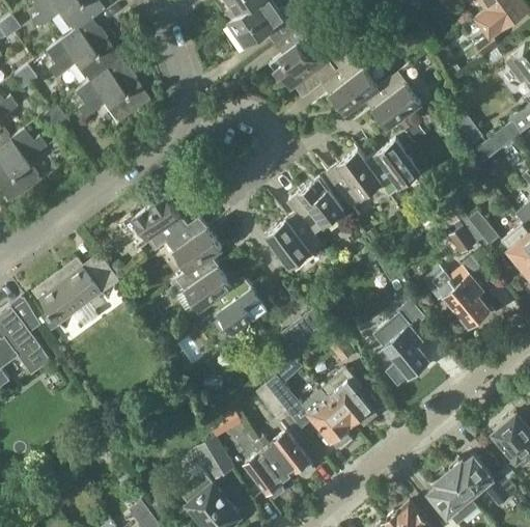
[(31,0),(29,2),(38,14),(31,19),(38,29),(59,14),(73,31),(103,9),(95,0),(31,0)]
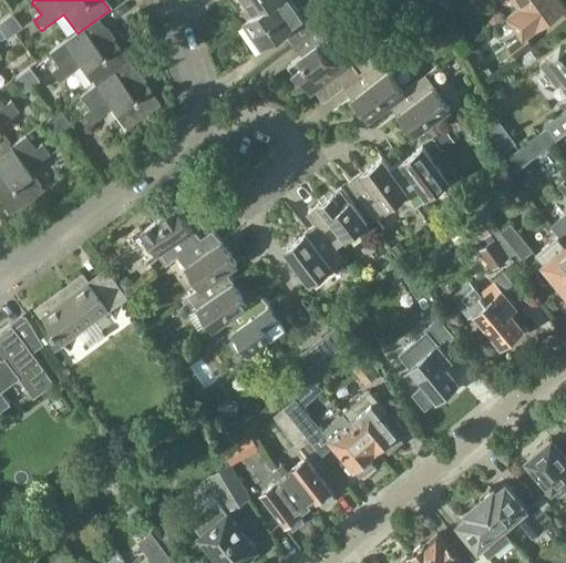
[(238,0),(247,12),(238,20),(244,27),(280,0),(238,0)]
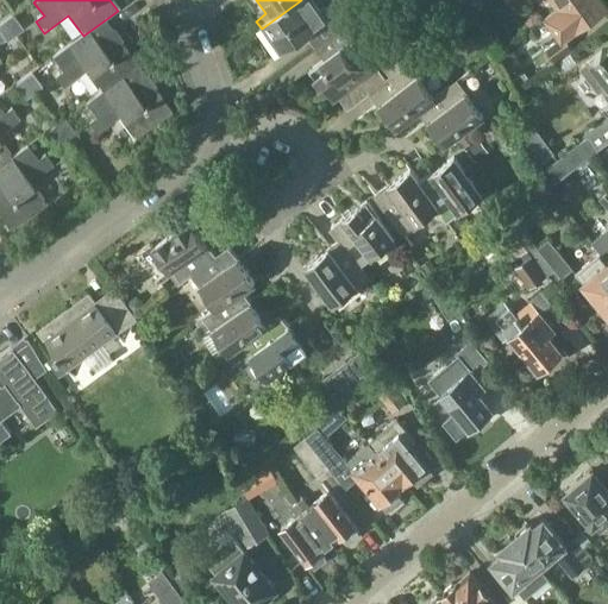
[(301,0),(262,29),(281,57),(307,39),(314,50),(348,29),(340,17),(328,24),(312,0),(301,0)]
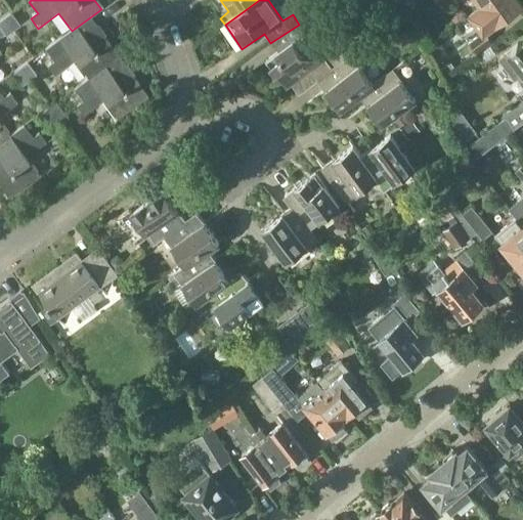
[(453,0),(433,0),(440,9),(453,0)]
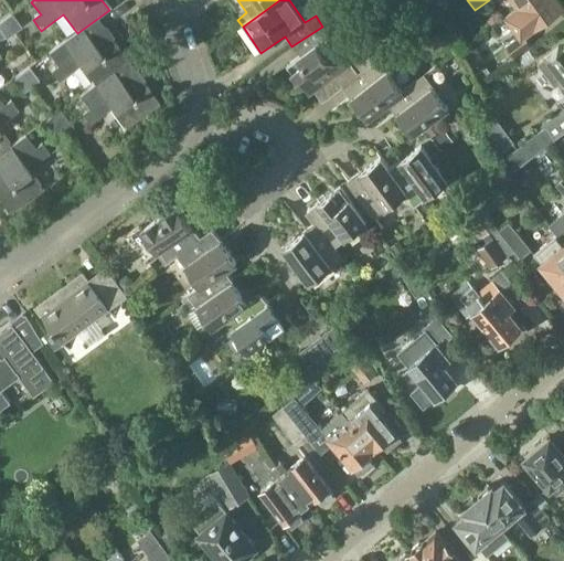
[(555,0),(530,0),(518,9),(518,10),(504,20),(520,40),(503,52),(512,63),(531,49),(523,39),(563,9),(555,0)]
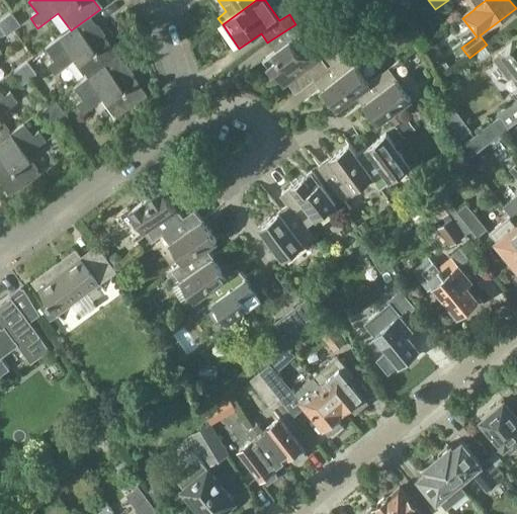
[(486,0),(467,0),(475,8),(486,0)]
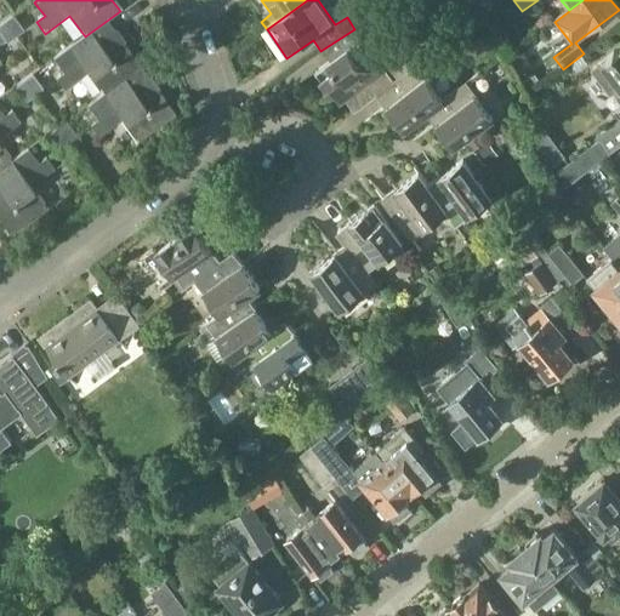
[(479,20),(468,5),(453,18),(464,33),(479,20)]
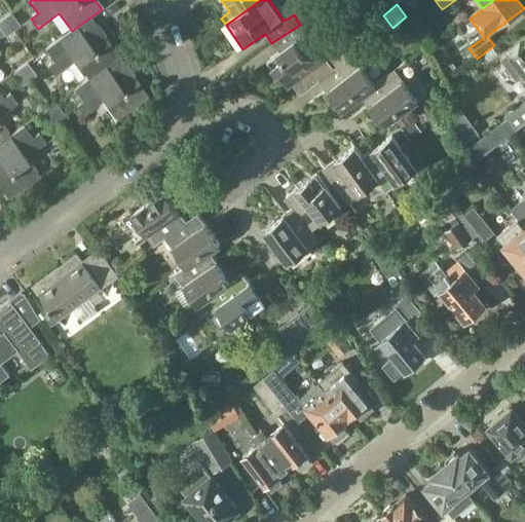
[(102,9),(72,31),(45,51),(53,63),(47,68),(54,78),(75,63),(87,80),(108,67),(118,59),(101,36),(100,37),(87,22),(103,10),(102,9)]
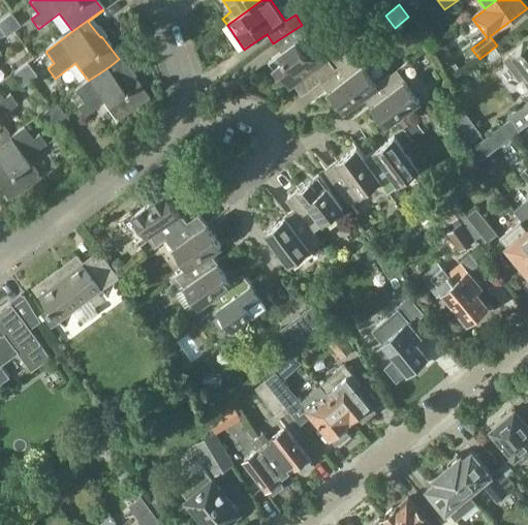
[(12,16),(5,21),(14,34),(22,29),(12,16)]
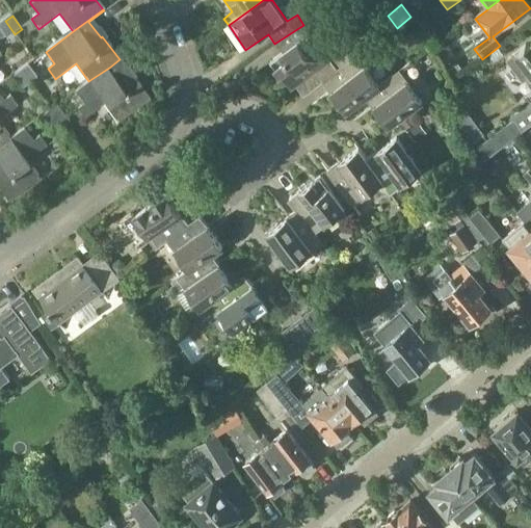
[(15,34),(5,21),(0,25),(0,28),(7,40),(15,34)]
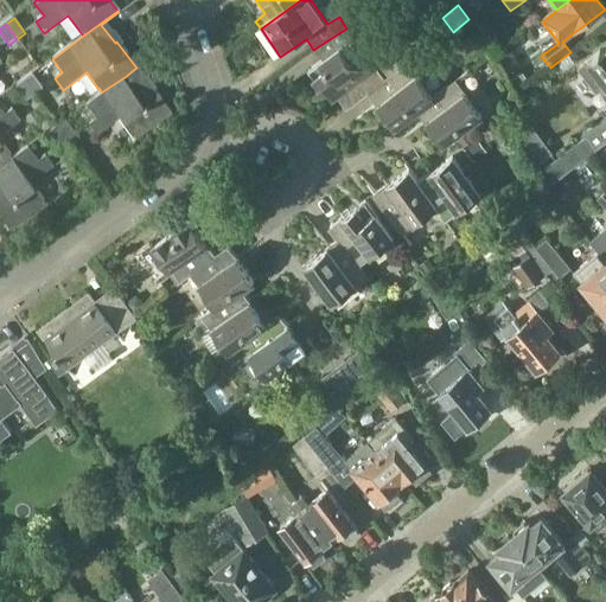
[(403,55),(380,72),(355,39),(308,72),(324,94),(326,91),(333,101),(344,93),(353,104),(369,93),(407,65),(409,63),(403,55)]
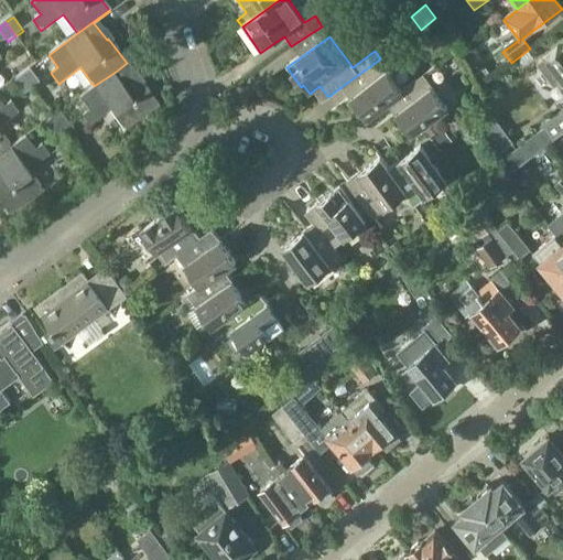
[(562,46),(538,66),(553,87),(559,83),(562,88),(562,46)]
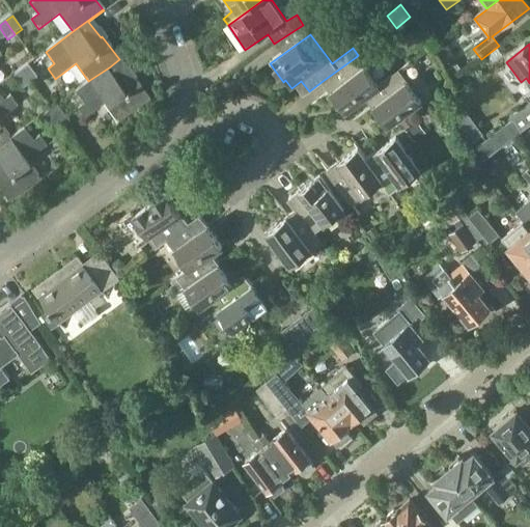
[(356,57),(323,81),(345,112),(365,98),(365,96),(379,87),(356,57)]
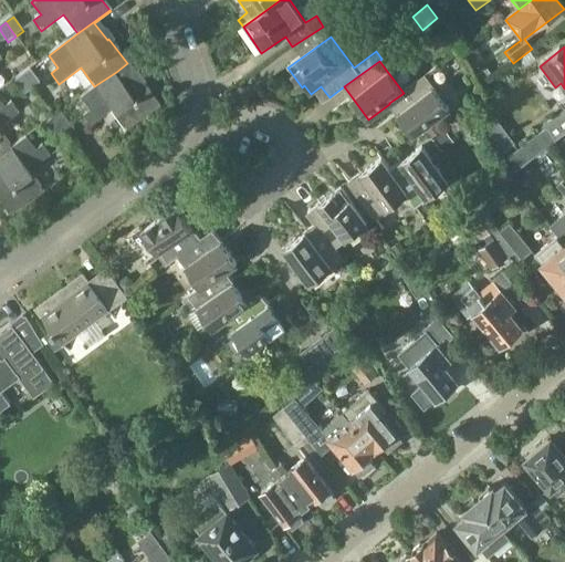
[(116,72),(94,86),(80,97),(90,111),(83,116),(91,127),(112,112),(126,131),(159,105),(140,80),(138,82),(126,66),(128,64),(127,63),(116,72)]
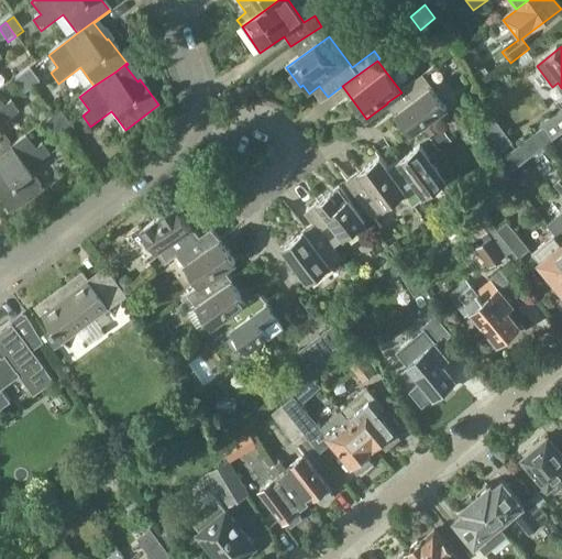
[(23,76),(33,89),(41,84),(31,70),(23,76)]
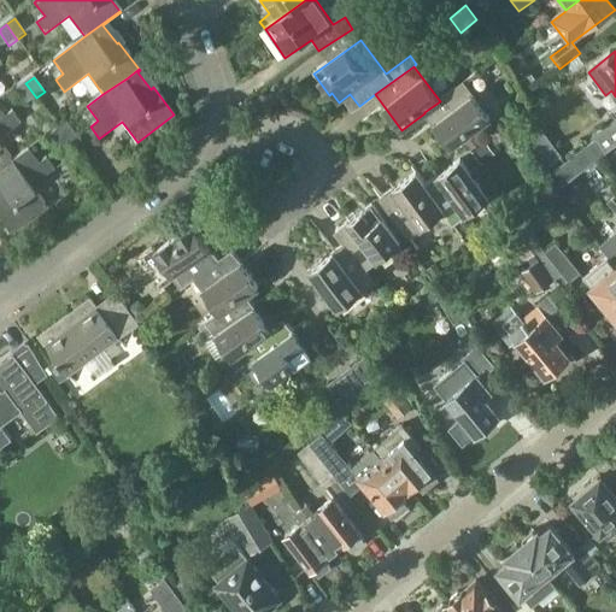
[(526,78),(520,83),(526,92),(532,87),(526,78)]
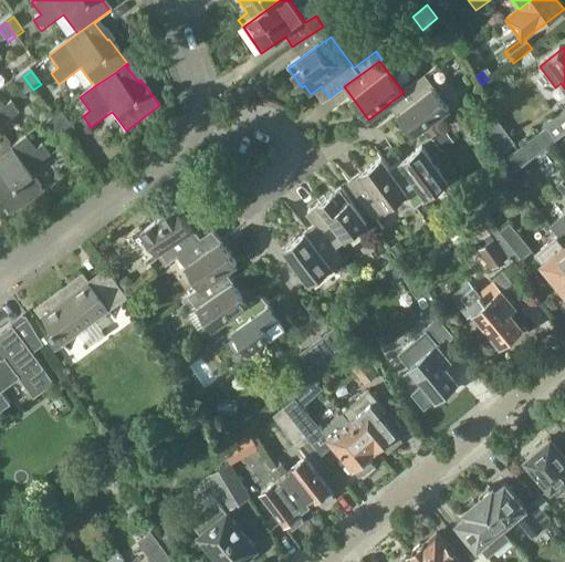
[(33,90),(23,76),(16,82),(25,95),(33,90)]
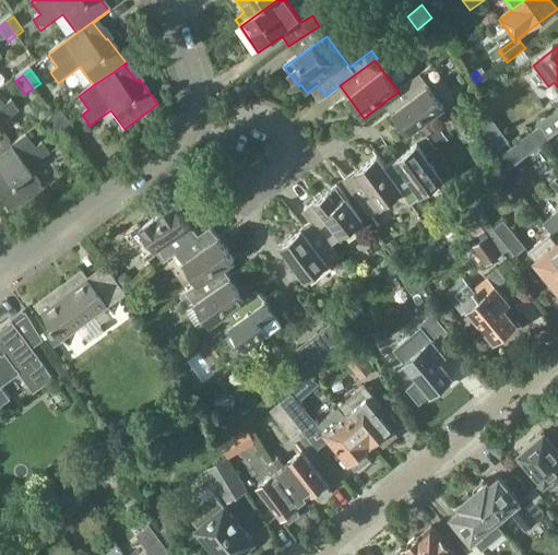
[(419,75),(399,92),(384,102),(384,103),(408,134),(443,109),(419,75)]
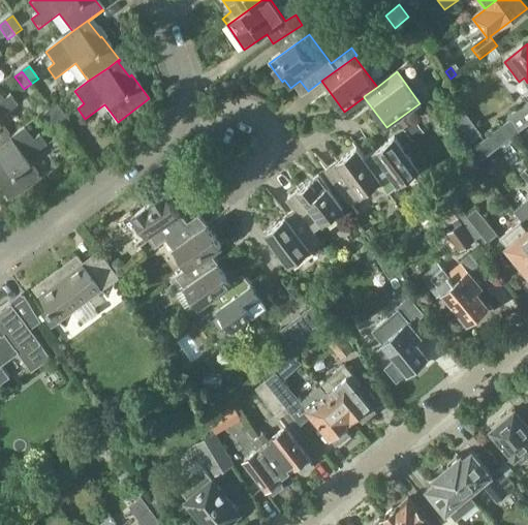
[(0,94),(0,146),(9,139),(0,125),(0,118),(18,105),(10,96),(4,101),(0,94)]
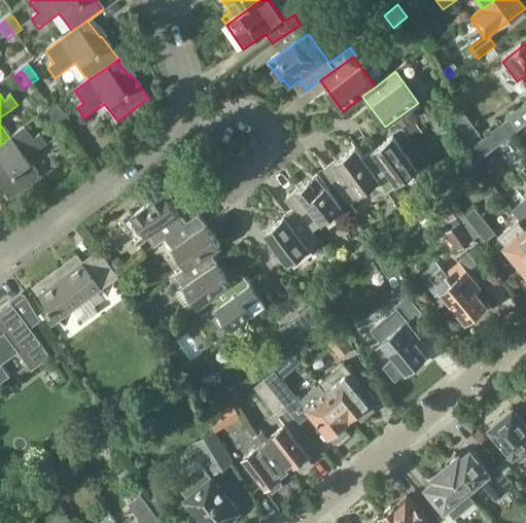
[(525,105),(506,120),(509,124),(470,152),(479,164),(518,135),(525,128),(525,105)]
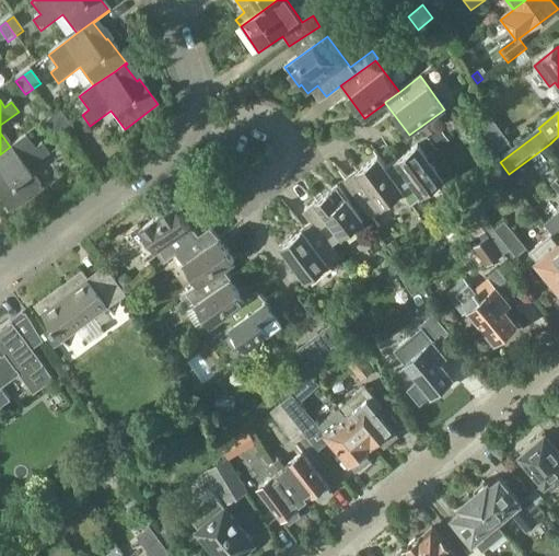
[(54,118),(63,131),(71,126),(61,113),(54,118)]
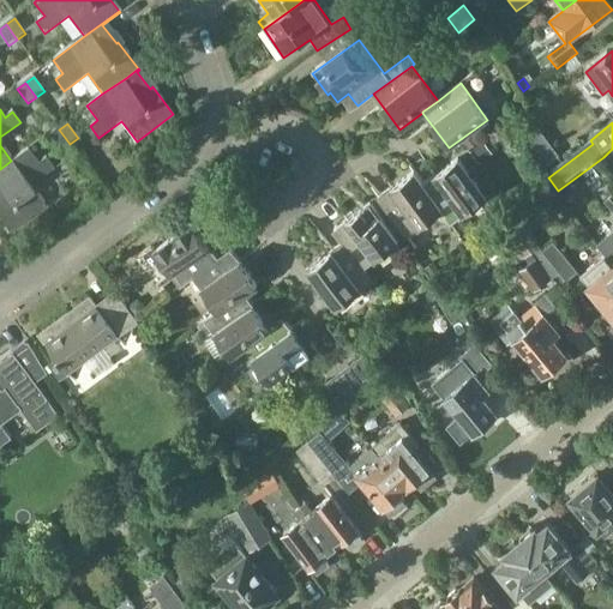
[(70,144),(59,130),(50,136),(61,150),(60,151),(67,161),(76,155),(70,145),(70,144)]
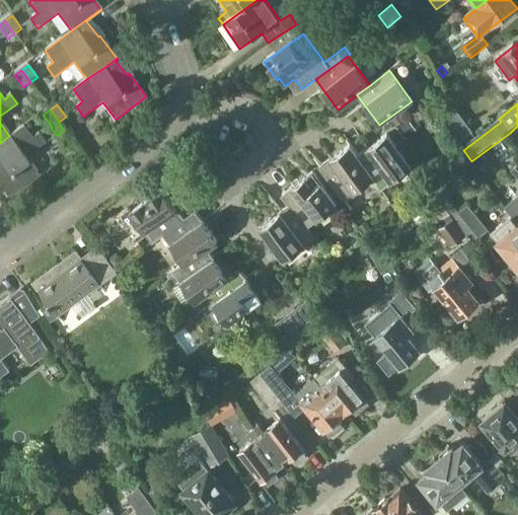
[(397,130),(408,122),(402,116),(392,123),(397,130)]
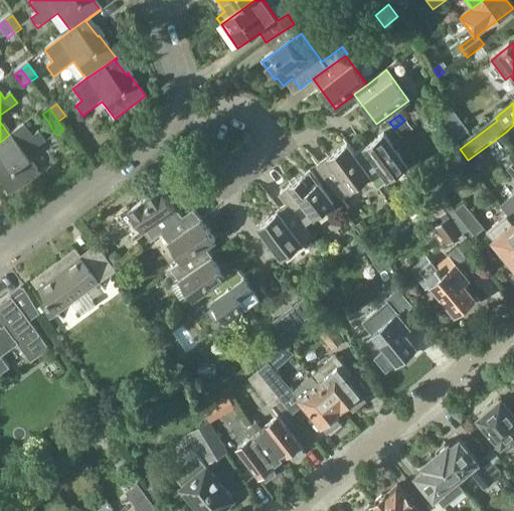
[(395,130),(403,141),(414,132),(407,122),(395,130)]
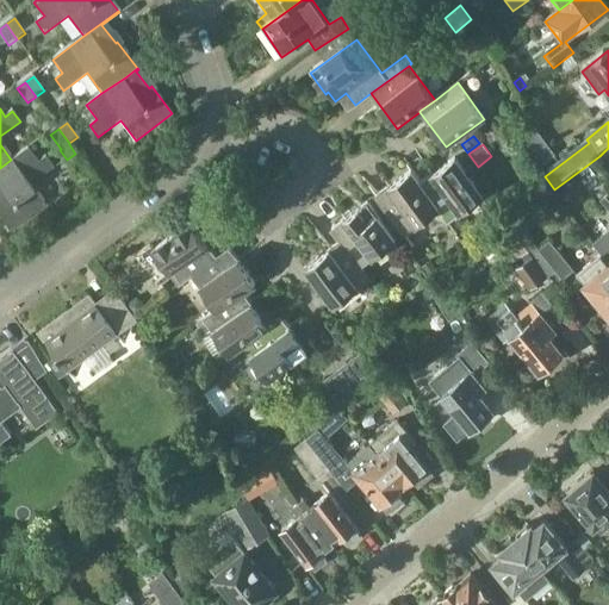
[(28,148),(11,160),(0,168),(0,222),(10,235),(45,207),(30,187),(54,169),(45,157),(38,162),(28,148)]
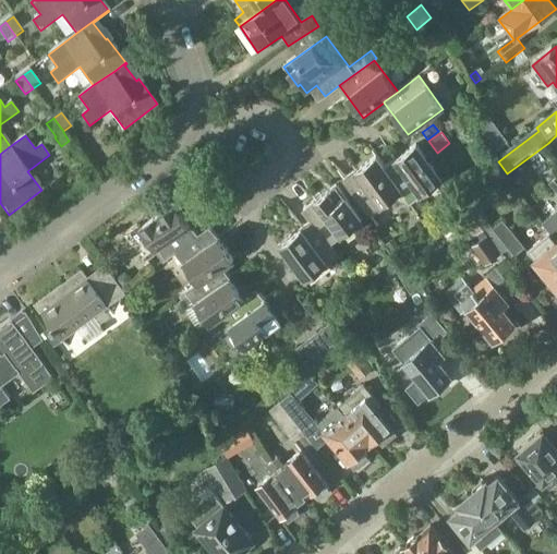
[(416,146),(384,169),(402,193),(401,194),(409,205),(442,182),(416,146)]
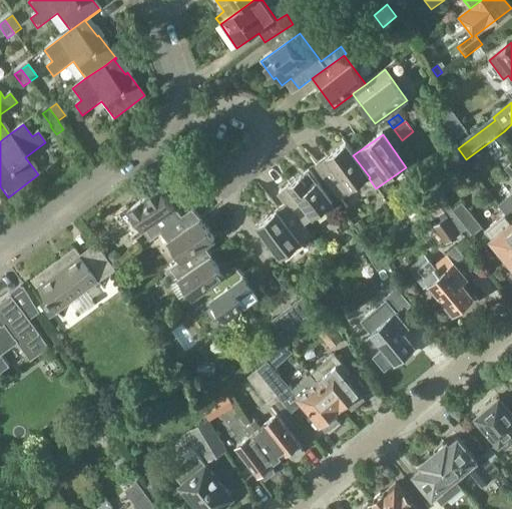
[(353,155),(346,144),(316,166),(339,199),(369,178),(370,177),(353,155)]
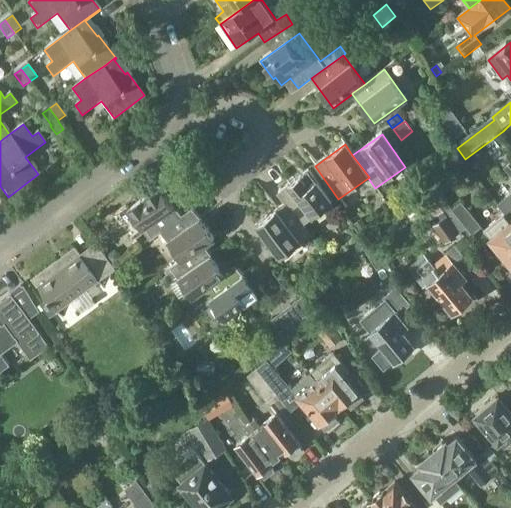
[(302,225),(303,224),(332,203),(308,171),(278,193),(286,204),(287,204),(302,225)]
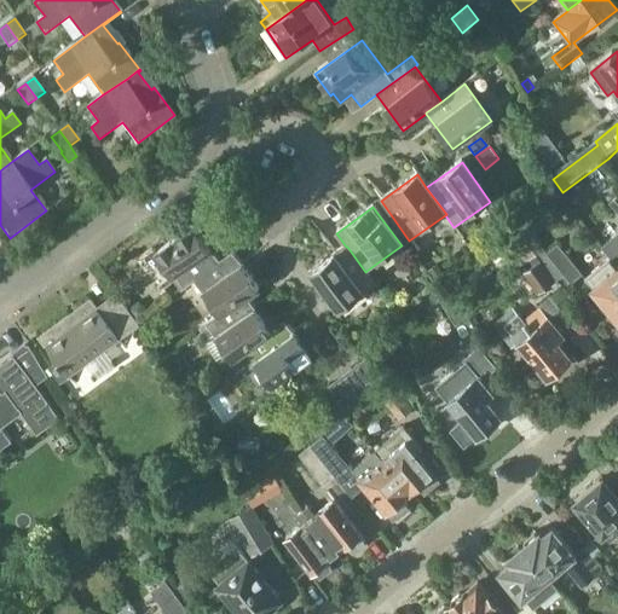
[(547,255),(546,253),(524,222),(498,241),(520,271),(531,264),(535,270),(525,277),(539,297),(565,279),(550,260),(547,255)]
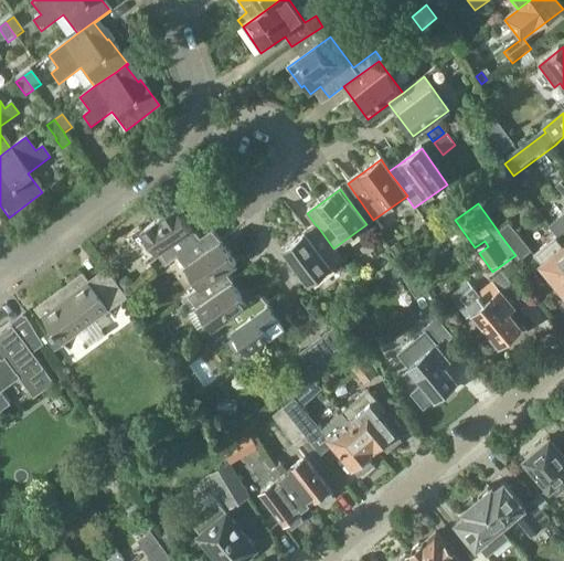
[(202,239),(202,237),(177,205),(141,232),(167,265),(178,257),(178,256),(202,239)]
